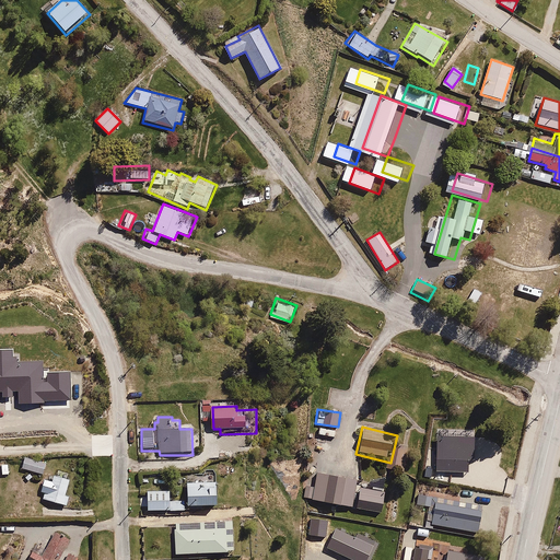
[(48,466),(25,457),(21,469),(44,477),(48,466)]
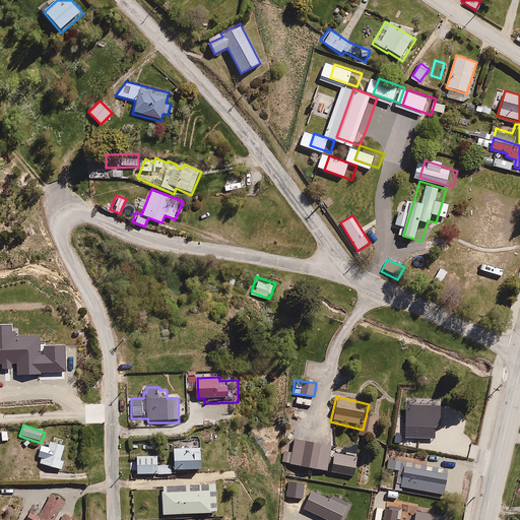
[(327,472),(333,452),(335,446),(295,436),(290,453),(282,451),(280,461),(327,472)]
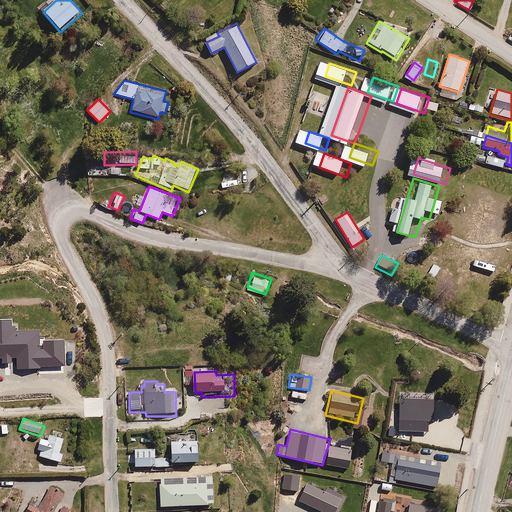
[(63,438),(64,433),(53,430),(51,435),(50,434),(45,450),(41,449),(38,458),(61,465),(64,456),(61,455),(65,439),(63,438)]
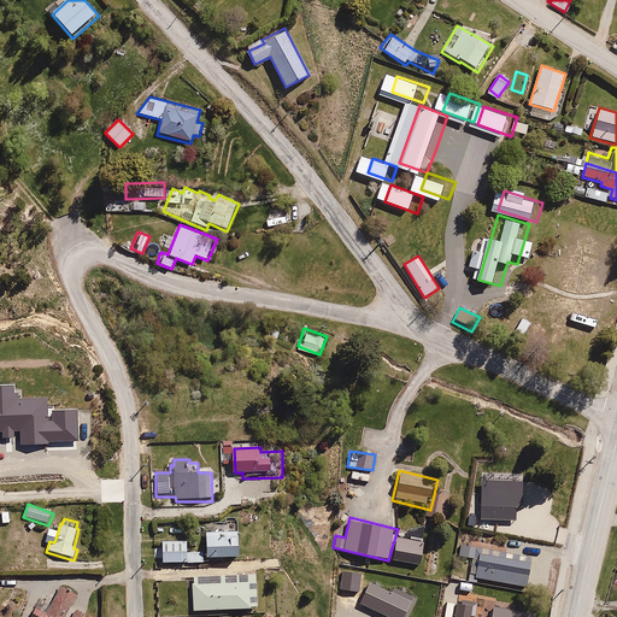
[(239,534),(206,536),(207,563),(240,562),(239,534)]
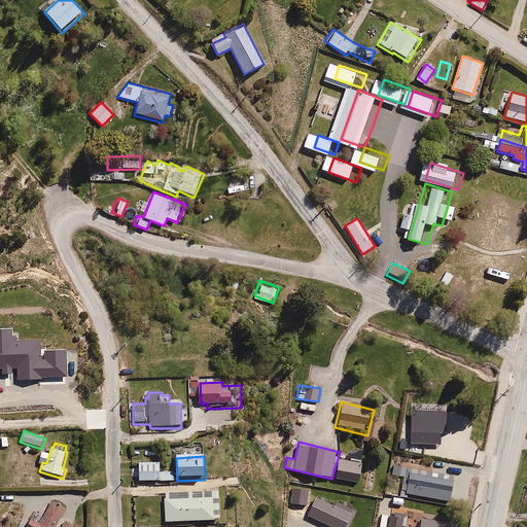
[(338,458),(331,479),(358,485),(363,464),(338,458)]
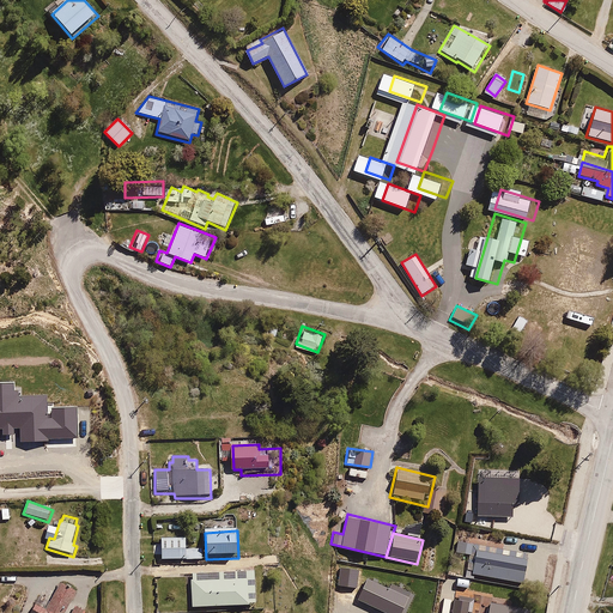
[(162,538),(163,563),(204,560),(204,550),(188,551),(187,536),(162,538)]
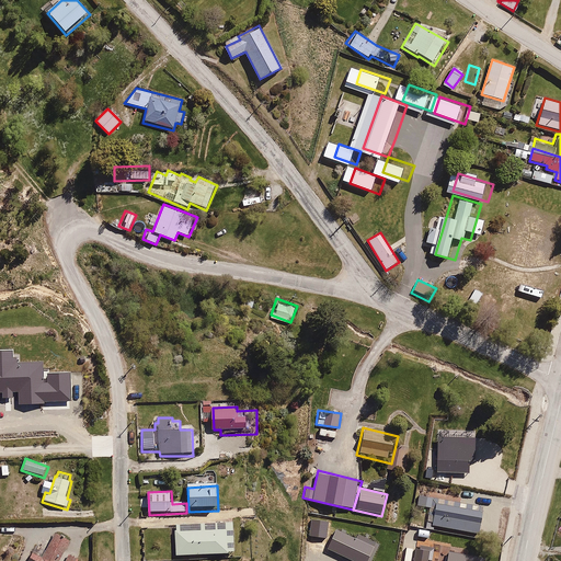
[(435,499),(419,494),(415,504),(432,510),(435,499)]
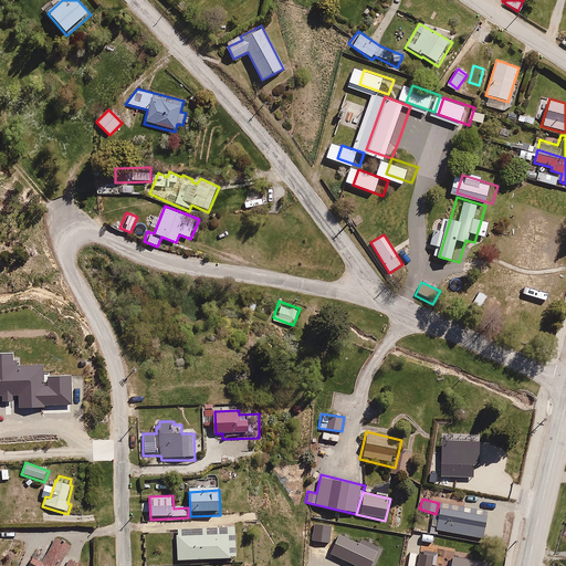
[(441,506),(436,530),(481,542),(486,517),(441,506)]
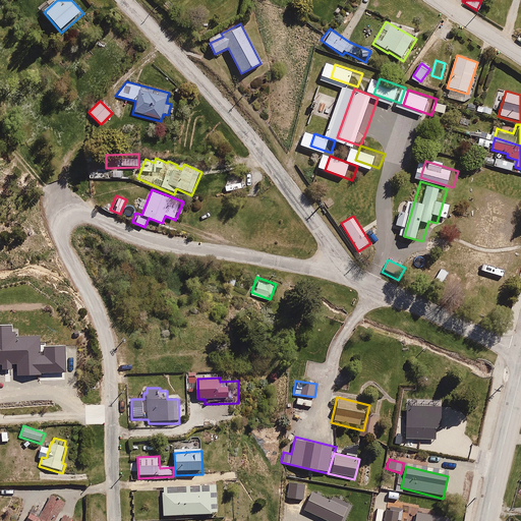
[(163,518),(213,517),(212,494),(163,496),(163,518)]
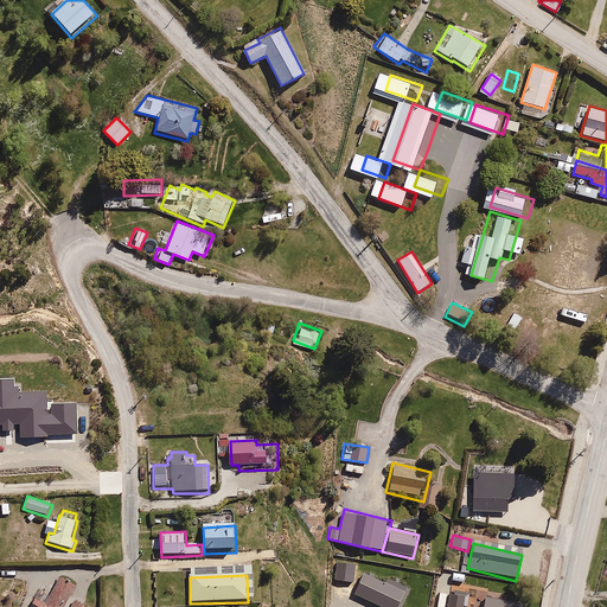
[(30,606),(87,606),(89,604),(75,596),(68,606),(64,606),(76,585),(61,576),(45,602),(36,598),(30,606)]
